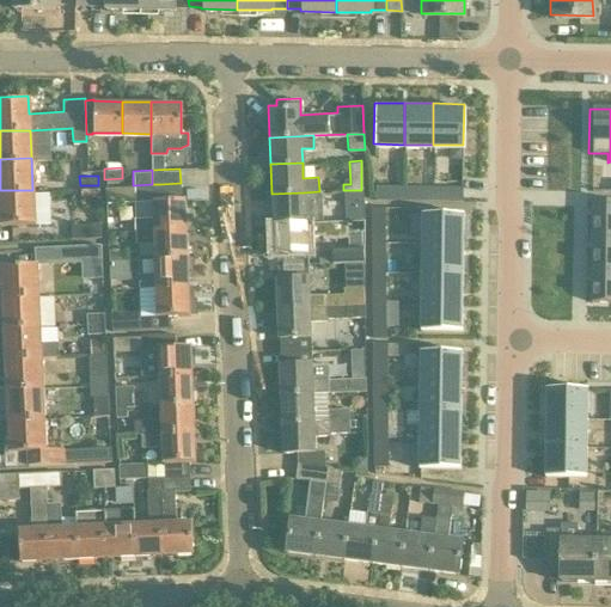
[(184,197),(162,198),(160,184),(152,184),(133,185),(104,185),(105,201),(133,200),(134,230),(185,227),(184,197)]
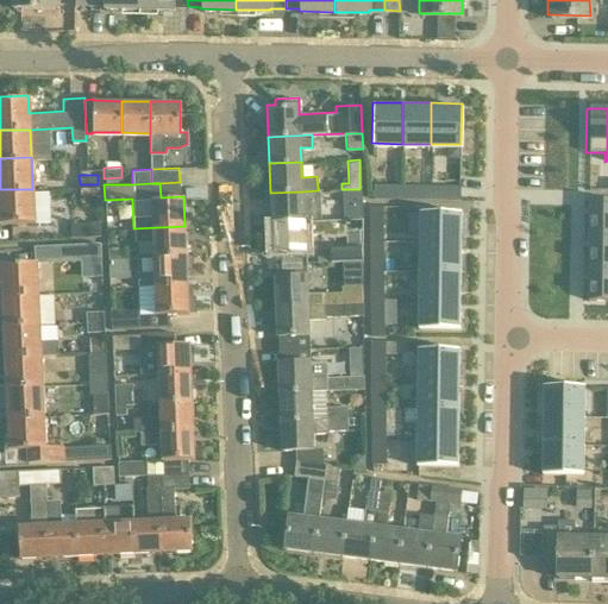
[(373,197),(401,197),(401,183),(373,183),(373,197)]
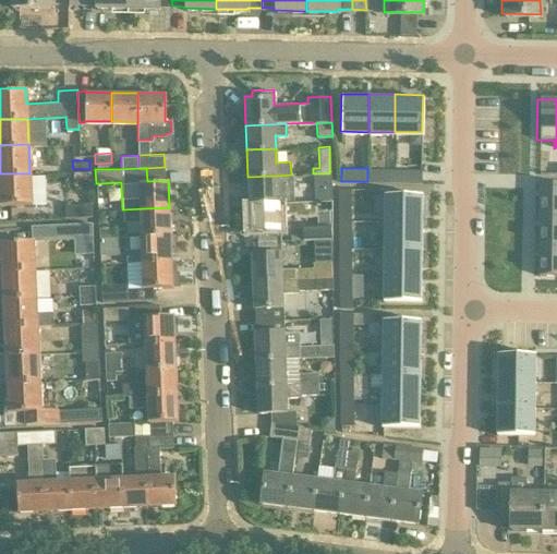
[(367,181),(394,182),(394,168),(367,168),(367,181)]
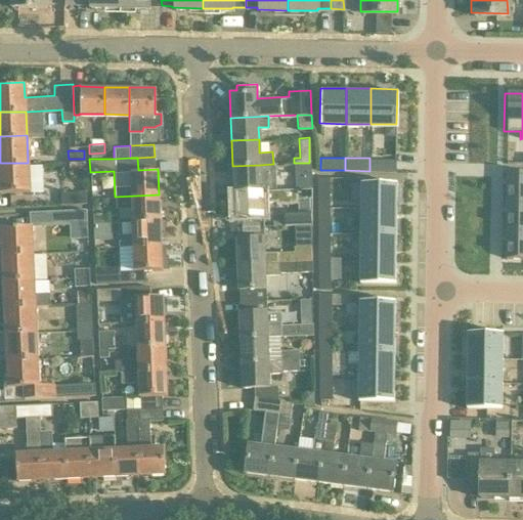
[(395,158),(369,158),(369,171),(395,171),(395,158)]
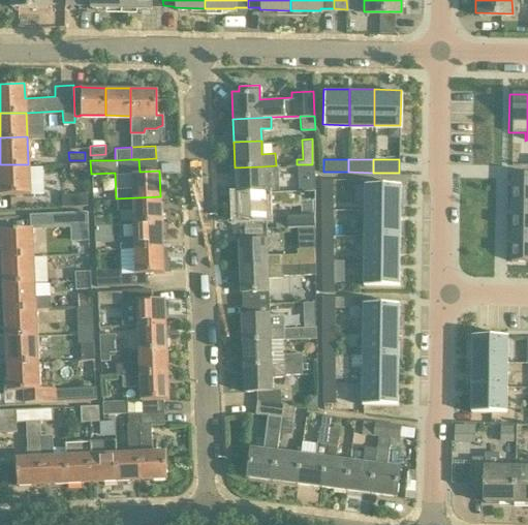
[(0,192),(29,191),(28,164),(0,164),(0,192)]
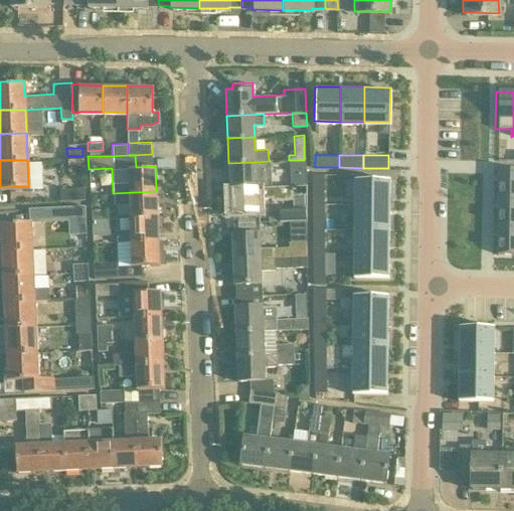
[(255,162),(228,163),(229,188),(271,186),(271,161),(269,161),(255,162)]
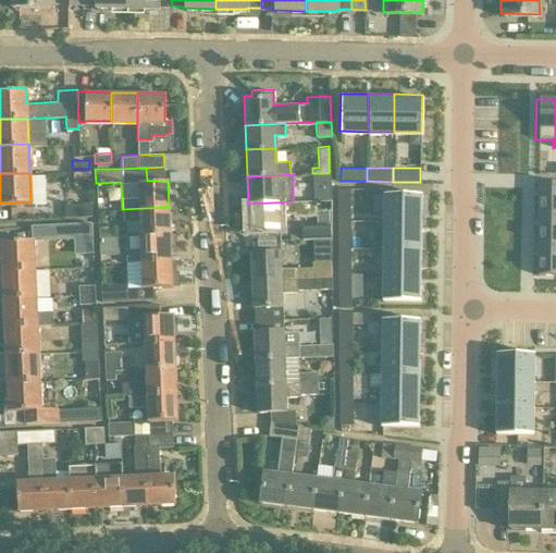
[(555,182),(535,182),(535,212),(555,212),(555,182)]
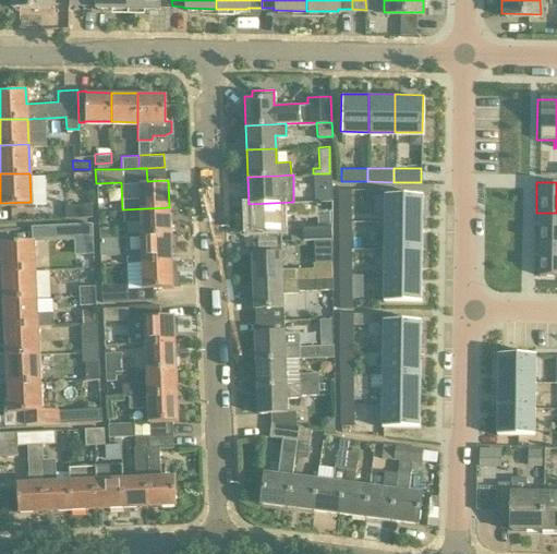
[(337,188),(337,218),(351,219),(350,187),(337,188)]
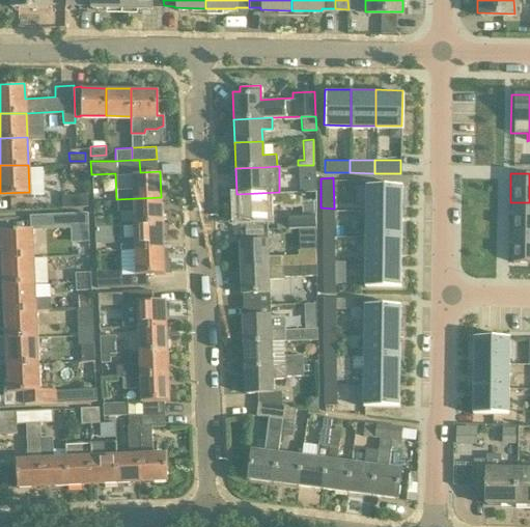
[(365,182),(364,209),(365,209),(398,210),(399,210),(400,183),(365,182)]
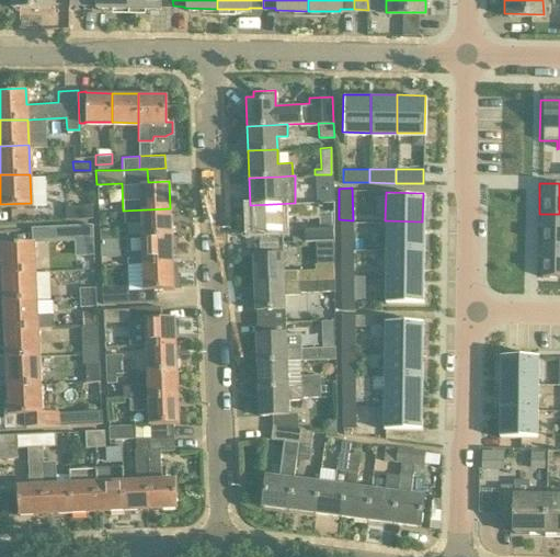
[(280,228),(280,215),(295,215),(295,217),(318,217),(319,224),(304,225),(304,240),(333,239),(332,201),(322,202),(295,203),(250,205),(244,205),(246,229),(280,228)]
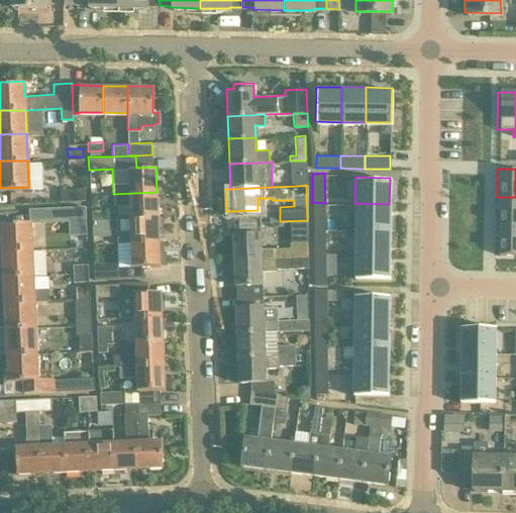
[(85,199),(84,187),(60,188),(60,200),(85,199)]
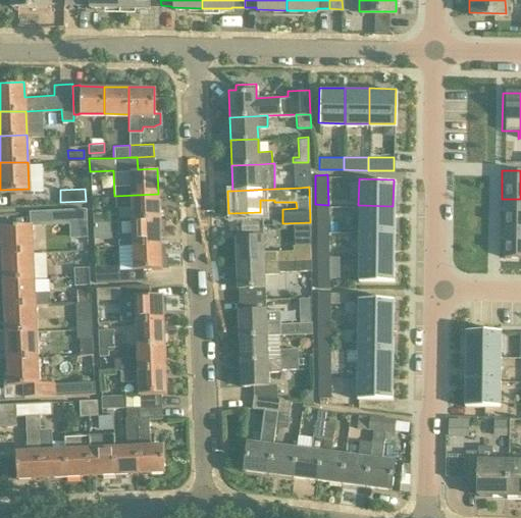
[(114,206),(131,206),(131,219),(158,218),(158,194),(114,196),(114,206)]
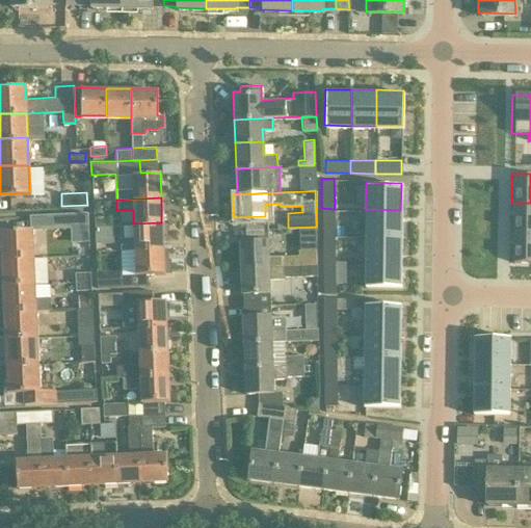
[(530,203),(511,203),(510,231),(530,231),(530,203)]
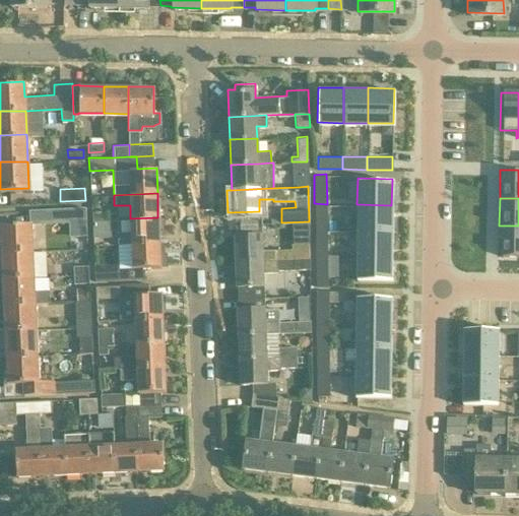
[(314,203),(315,228),(327,228),(327,204),(314,203)]
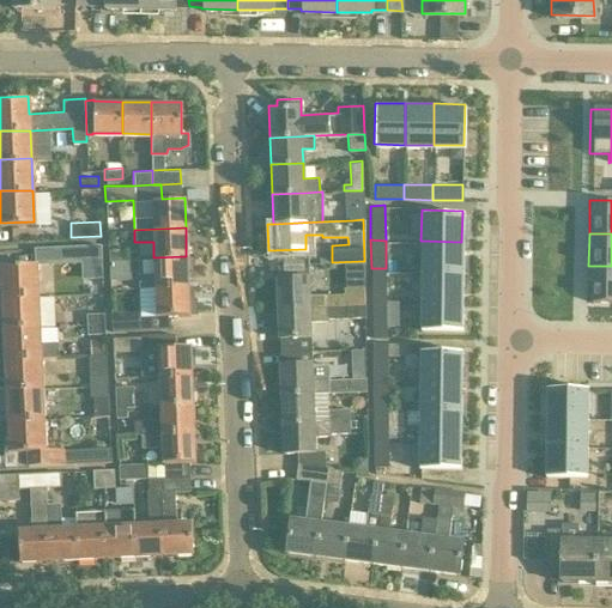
[(420,241),(420,269),(422,269),(460,269),(461,269),(461,242),(460,242),(422,241),(420,241)]
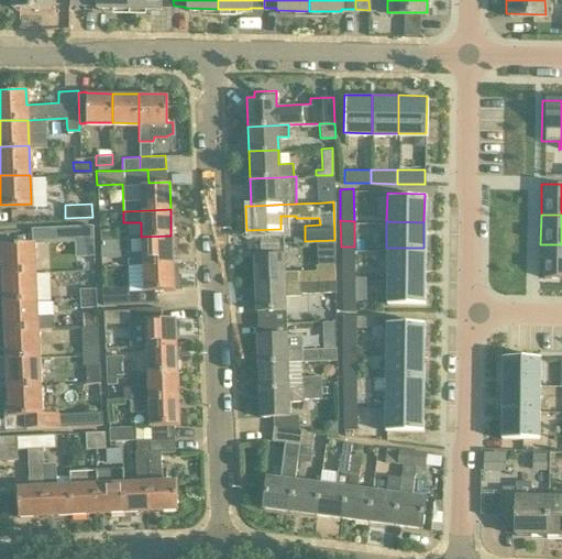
[(66,225),(40,226),(40,239),(67,238),(75,237),(94,236),(92,223),(66,225)]
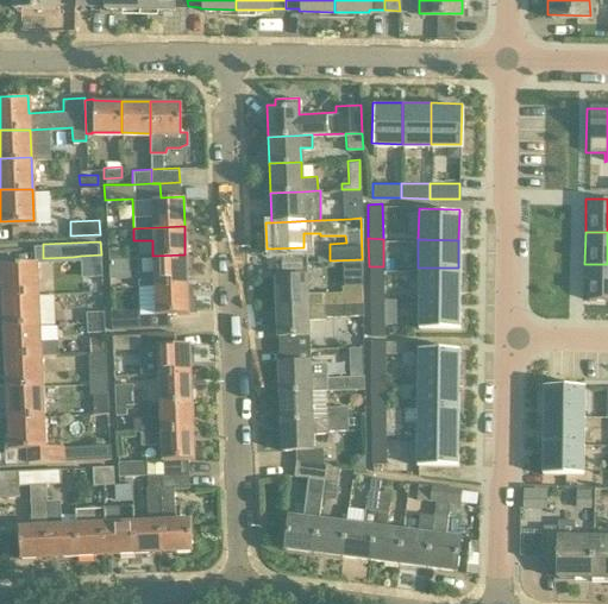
[(137,284),(154,284),(186,282),(185,255),(152,256),(154,270),(137,271),(137,284)]
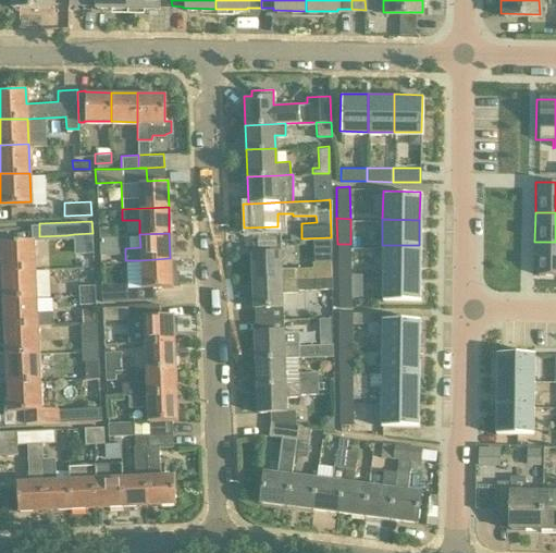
[(118,253),(118,234),(98,235),(99,254),(118,253)]
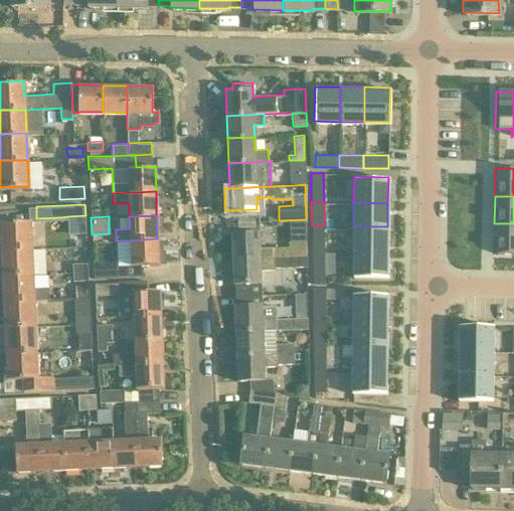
[(0,247),(31,246),(30,220),(0,221),(0,247)]
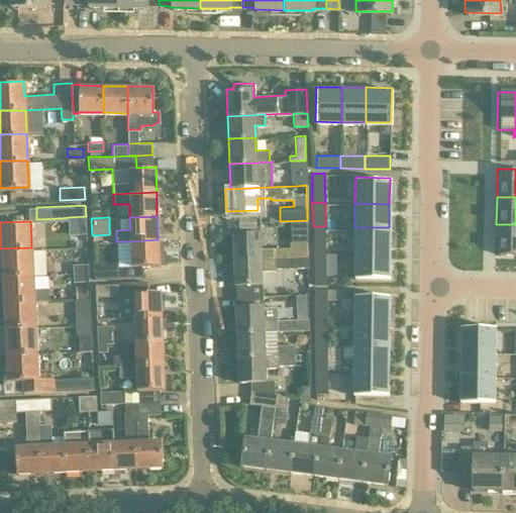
[(515,224),(496,224),(496,252),(515,252),(515,224)]
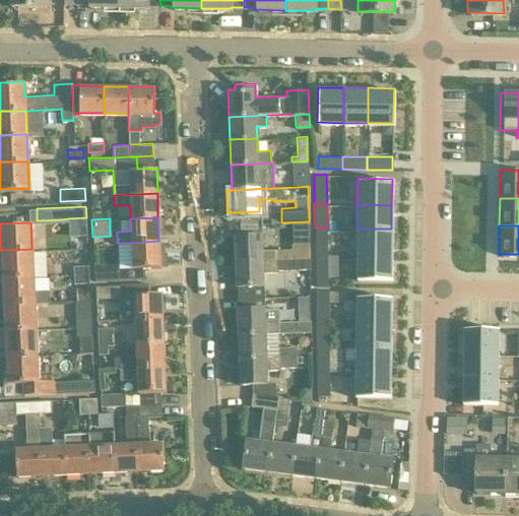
[(315,228),(315,252),(327,252),(327,228),(315,228)]
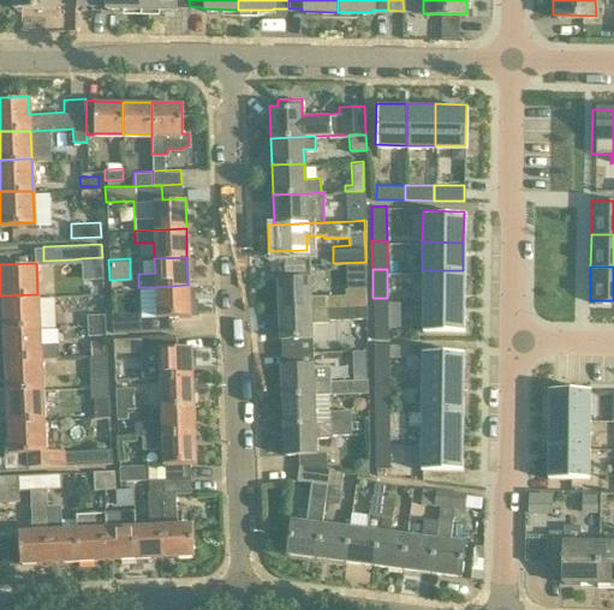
[(422,270),(421,298),(423,298),(462,299),(463,299),(463,270),(462,270),(423,270),(422,270)]
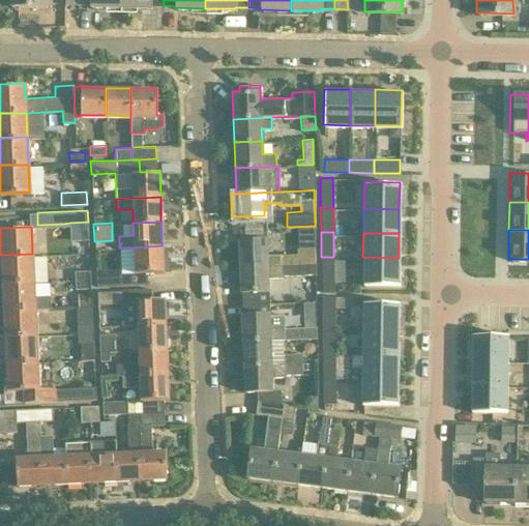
[(296,253),(266,254),(265,238),(238,239),(239,265),(315,262),(314,246),(296,247),(296,253)]
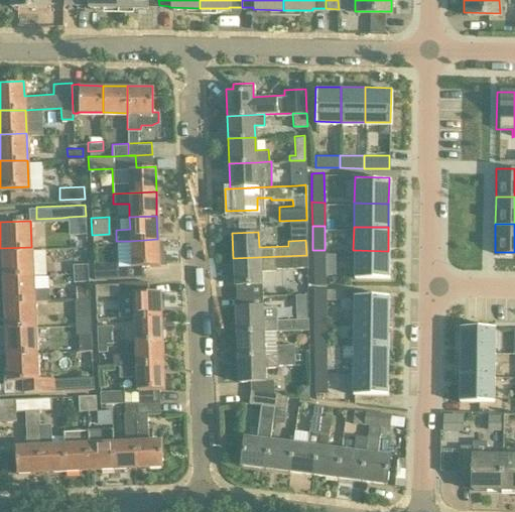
[(164,251),(158,251),(157,239),(130,241),(131,265),(118,266),(117,264),(93,265),(94,277),(142,275),(142,265),(158,264),(165,263),(164,251)]
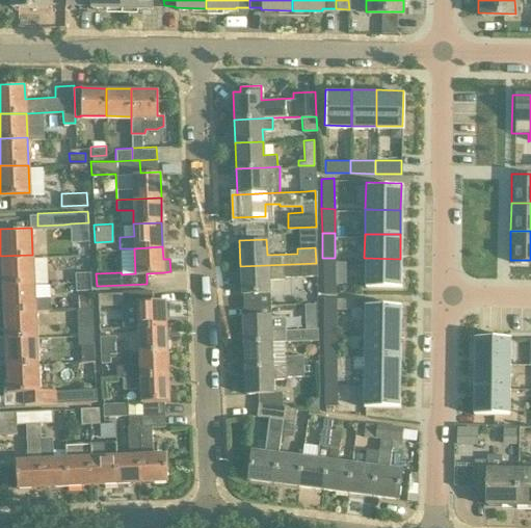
[(0,256),(1,283),(33,282),(32,255),(0,256)]
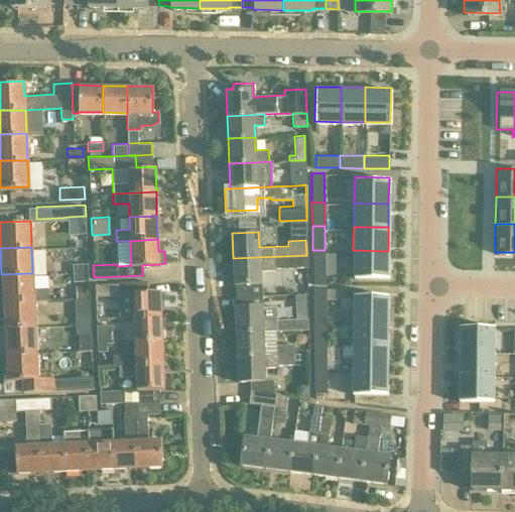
[(326,276),(325,250),(312,250),(312,276),(326,276)]
